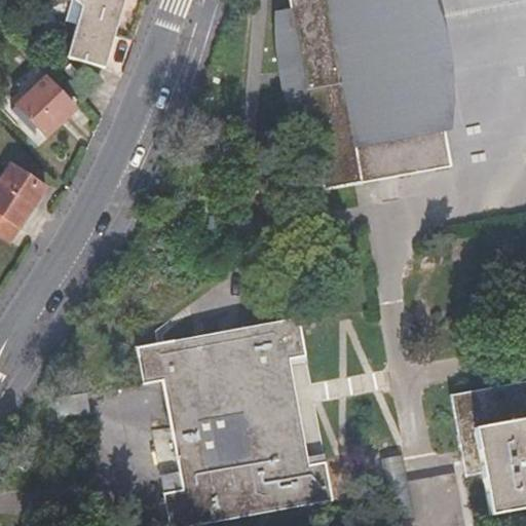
[(65,0),(79,14),(64,65),(103,75),(123,0),(65,0)]
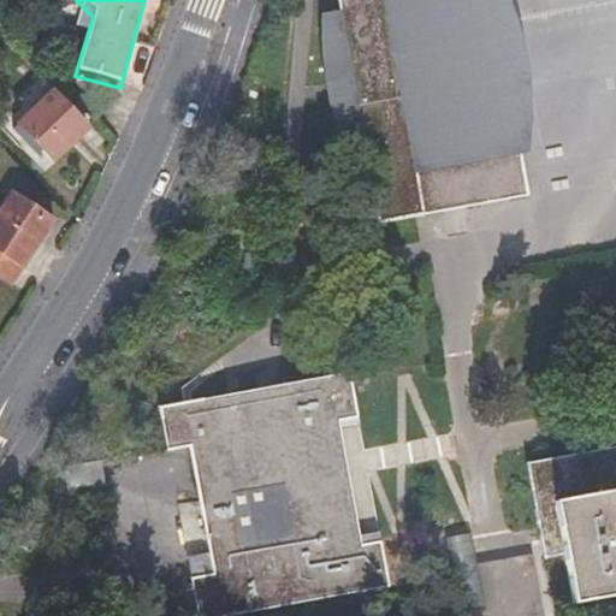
[(48,159),(83,126),(48,93),(15,125),(48,159)]
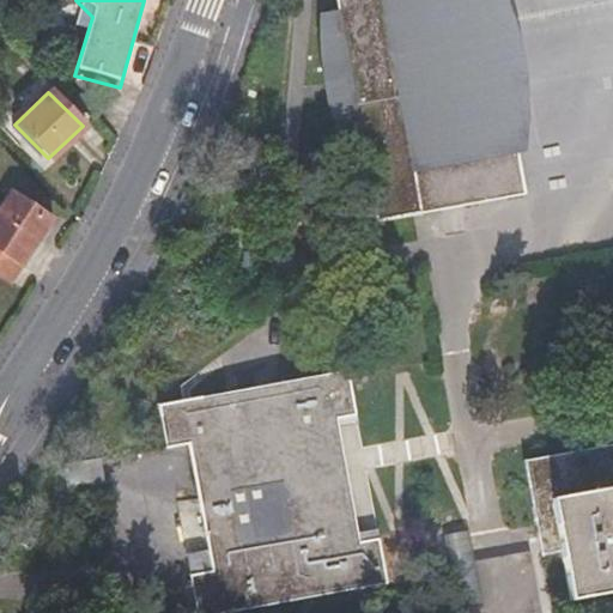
[(0,223),(0,286),(10,293),(52,229),(13,204),(0,223)]
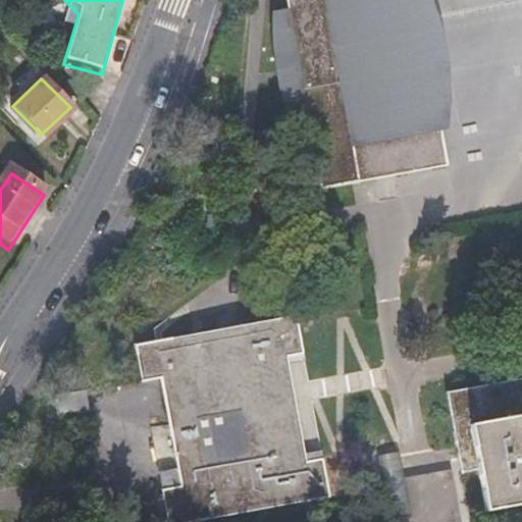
[(161,377),(177,468),(180,485),(161,489),(167,521),(192,521),(330,498),(323,458),(307,461),(289,357),(304,354),(297,315),(135,345),(141,381),(161,377)]
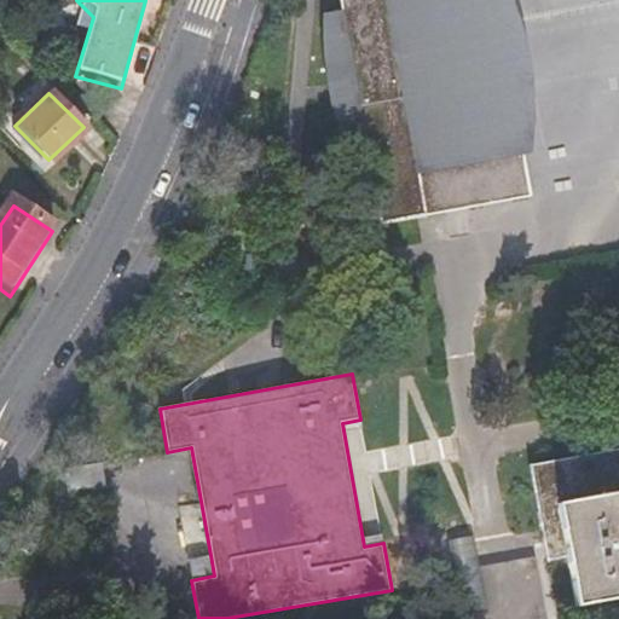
[(618,447),(531,464),(544,534),(554,532),(557,557),(570,555),(579,607),(618,599),(618,447)]
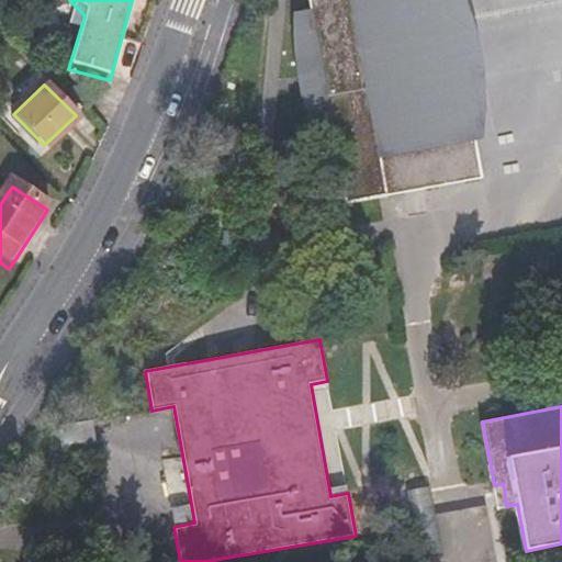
[(58,426),(64,459),(99,452),(92,419),(58,426)]
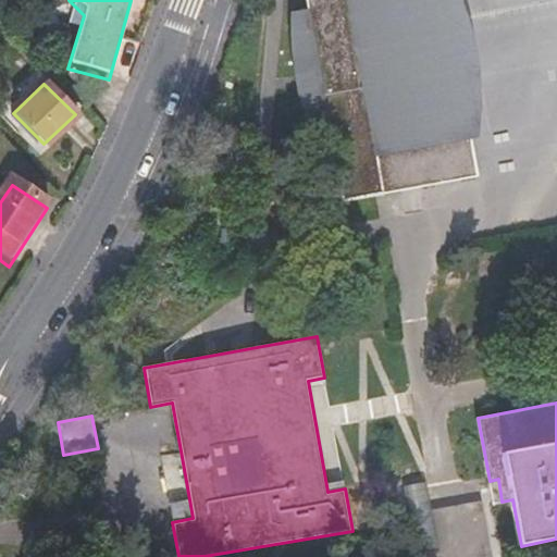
[(321,442),(327,480),(344,477),(337,440),(321,442)]
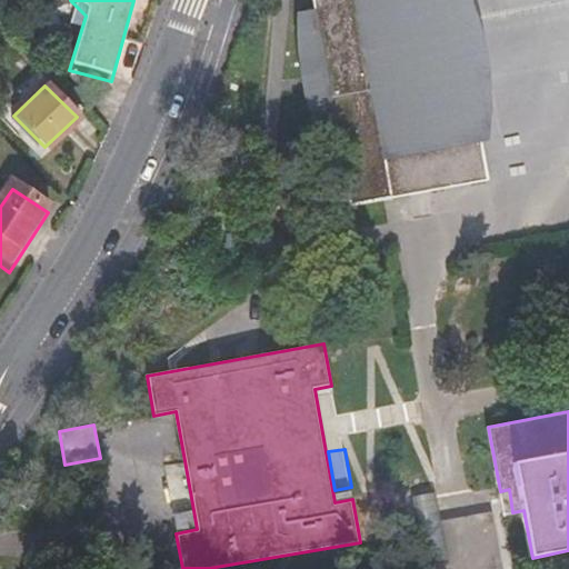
[(505,513),(512,512),(509,489),(500,491),(505,513)]
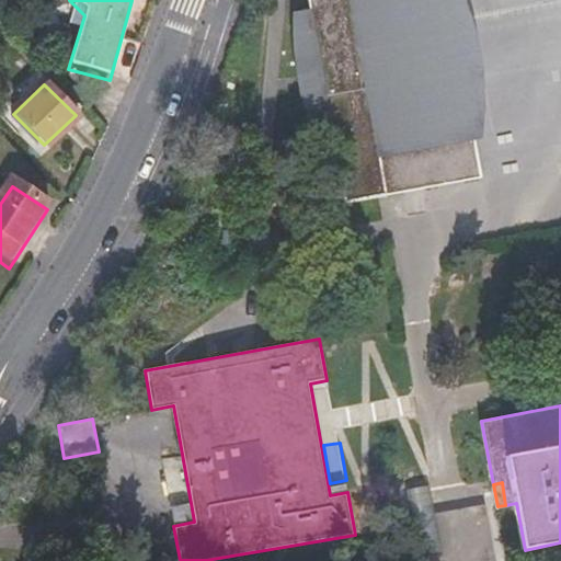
[(170,507),(173,526),(194,522),(191,503),(170,507)]
